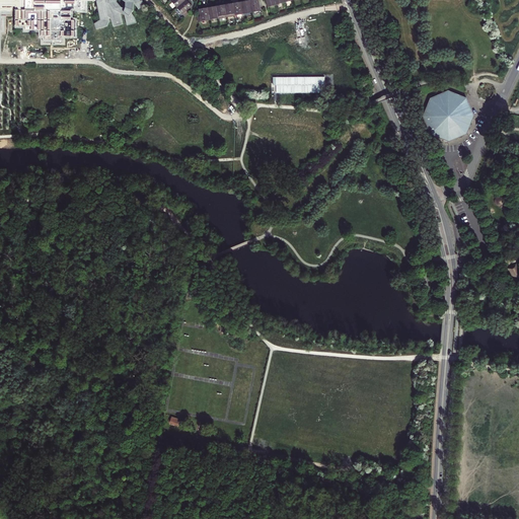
[(0,0),(0,5),(16,6),(16,25),(25,25),(25,29),(42,30),(42,35),(46,35),(46,40),(62,40),(62,35),(76,36),(76,20),(72,20),(72,11),(86,11),(86,1),(82,1),(81,0),(96,0),(97,2),(100,19),(95,23),(96,29),(107,25),(110,20),(108,16),(112,18),(114,26),(124,23),(124,22),(122,13),(125,14),(128,24),(137,21),(135,15),(133,12),(134,10),(135,5),(139,10),(145,6),(142,0),(0,0)]
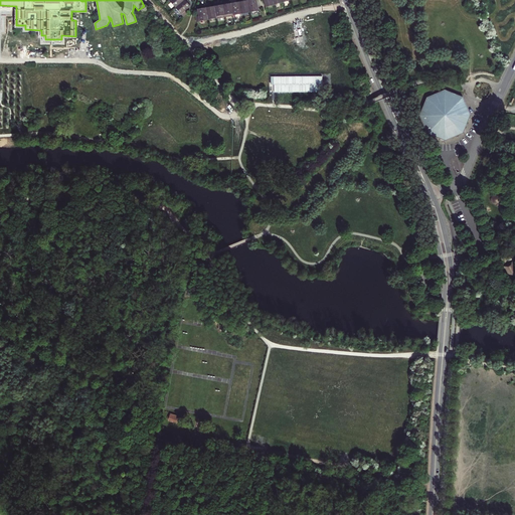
[(178,0),(173,5),(181,14),(185,10),(182,8),(188,3),(185,0),(178,0)]
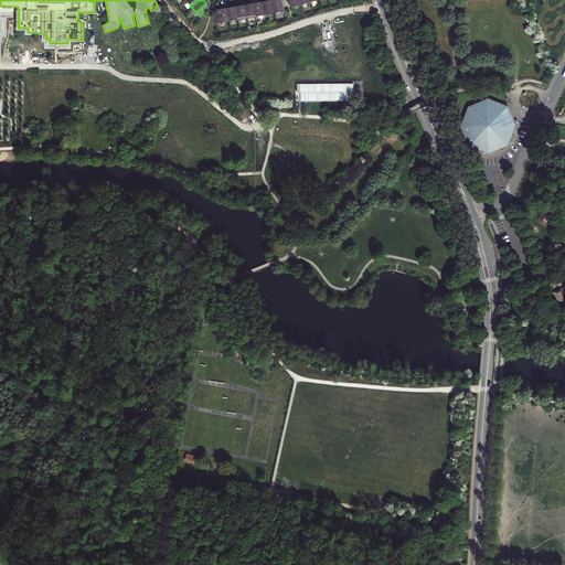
[(234,17),(244,16),(241,0),(233,0),(232,0),(232,2),(234,17)]
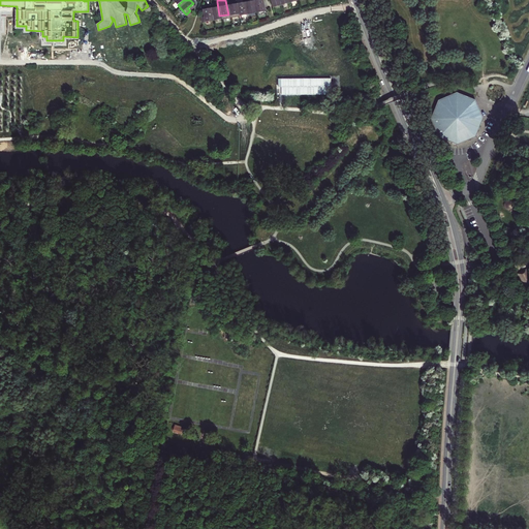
[(237,12),(234,0),(225,0),(228,14),(237,12)]
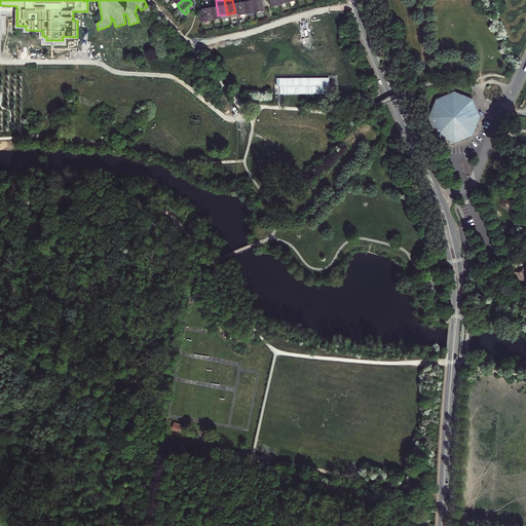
[(232,0),(235,12),(243,11),(241,0),(232,0)]
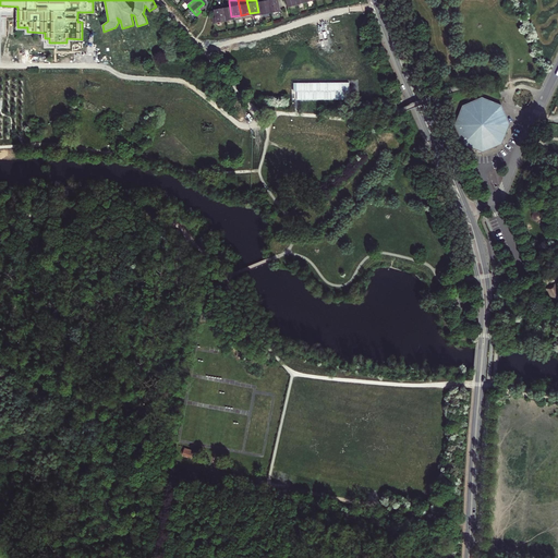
[(268,10),(266,0),(256,0),(258,12),(268,10)]
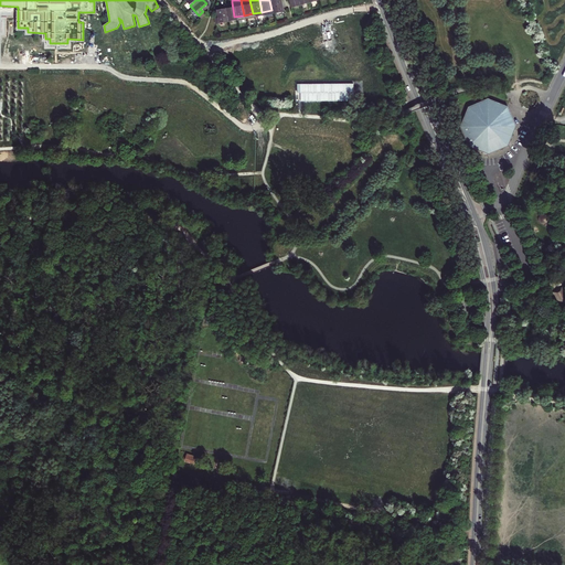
[(269,0),(272,10),(280,9),(278,0),(269,0)]
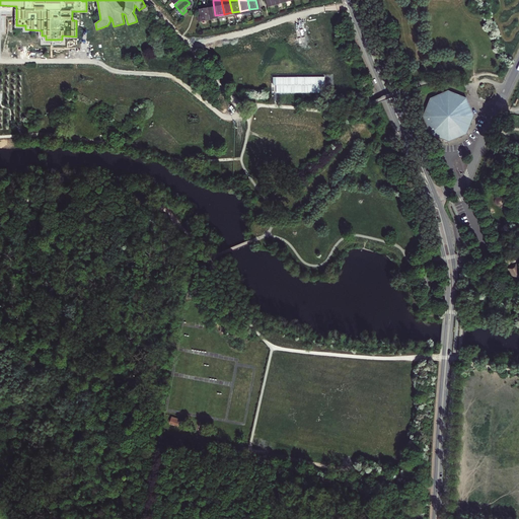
[(215,15),(213,2),(208,3),(208,1),(204,2),(207,17),(215,15)]
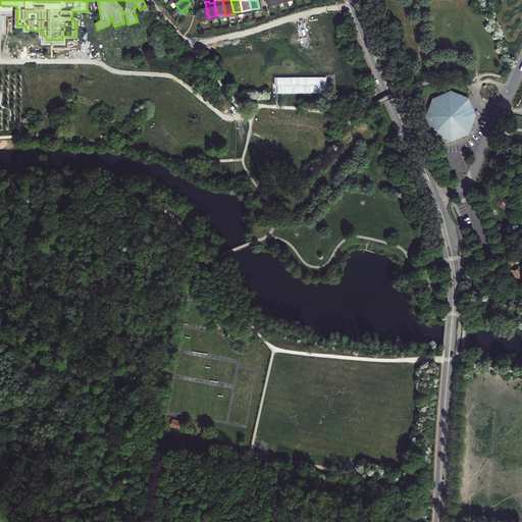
[(196,19),(208,17),(205,2),(202,2),(203,4),(198,5),(199,13),(195,14),(196,19)]
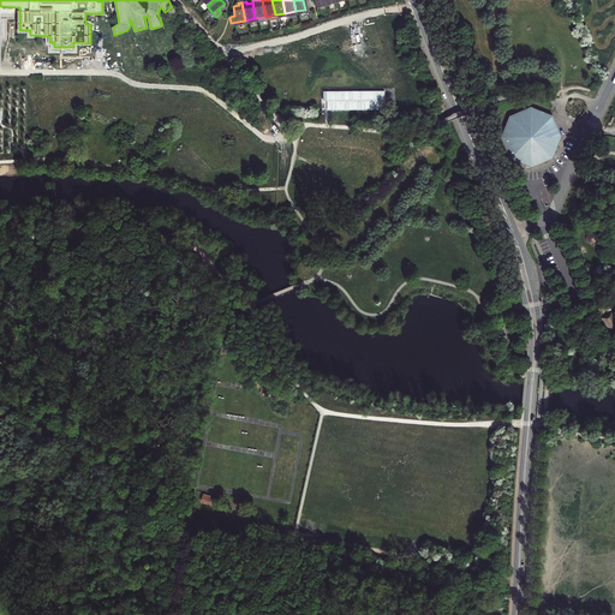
[(591,231),(589,232),(586,234),(586,238),(586,240),(589,243),(591,244),(593,244),(597,244),(598,242),(599,238),(598,234),(597,233),(595,231),(591,231)]
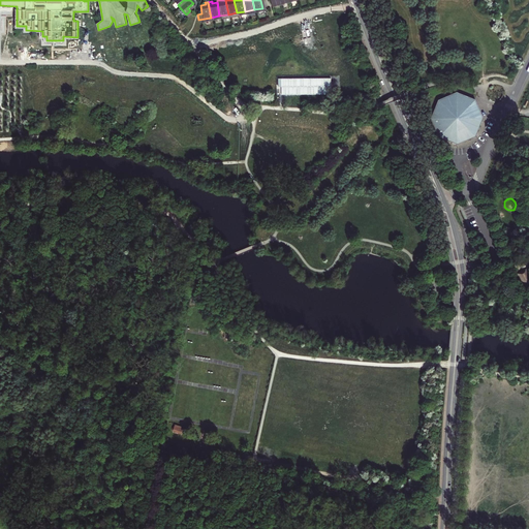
[(528,272),(525,267),(517,272),(525,285),(528,282),(528,272)]
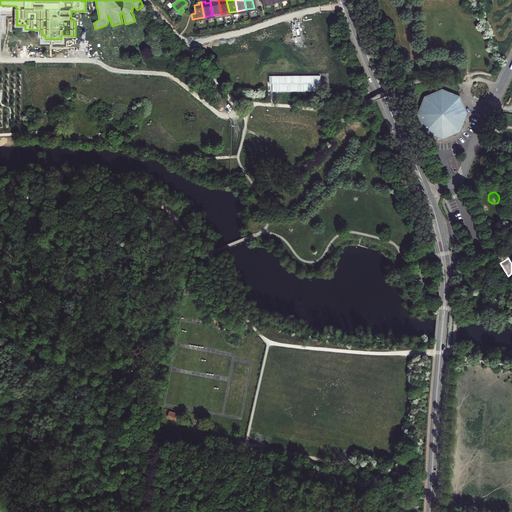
[(167,418),(176,420),(178,413),(169,411),(167,418)]
